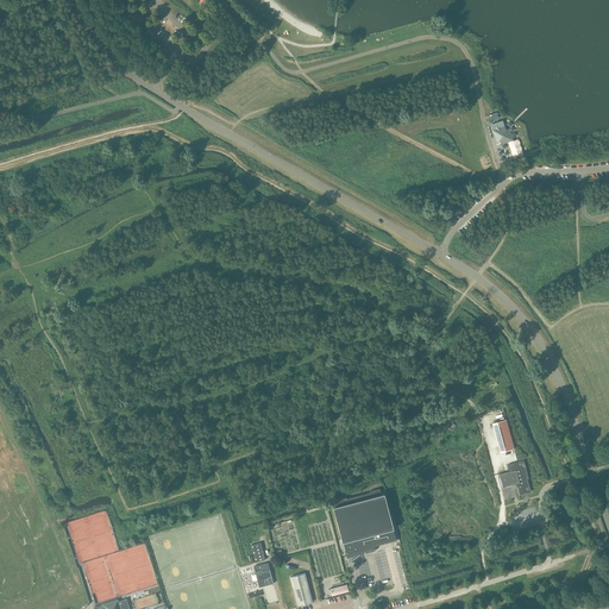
[(493,124),(491,127),(496,142),(498,142),(500,142),(501,142),(501,145),(510,142),(512,139),(512,138),(509,129),(507,130),(506,129),(504,126),(502,121),(493,124)]
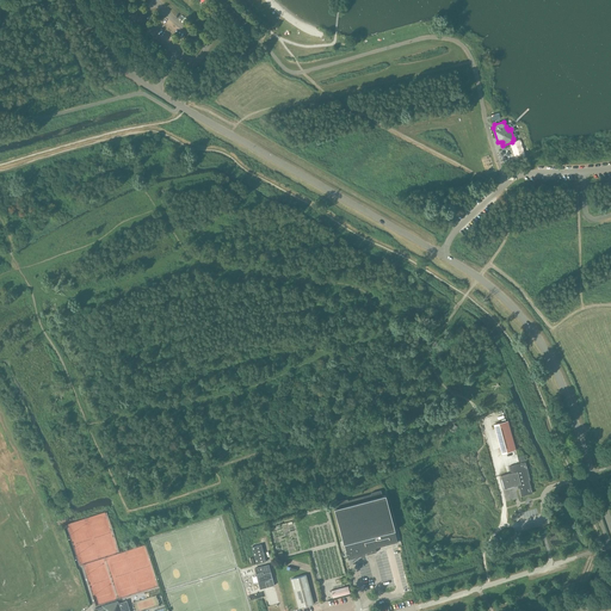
[(462,326),(456,332),(460,335),(466,331),(462,326)]
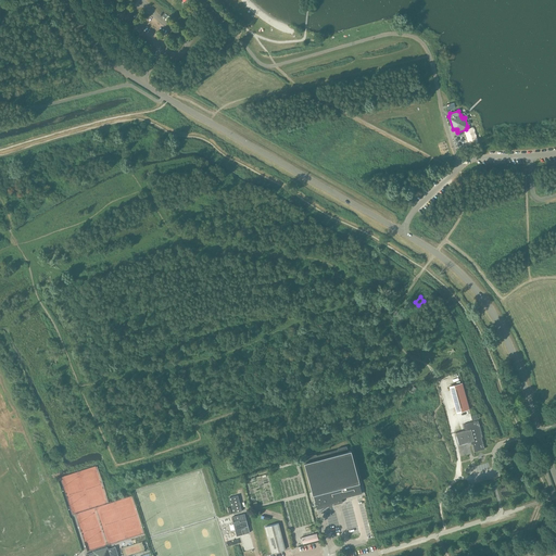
[(462,382),(450,387),(456,413),(469,409),(462,382)]
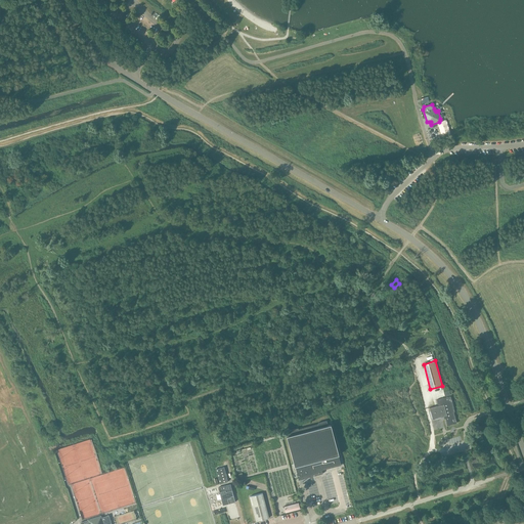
[(453,417),(453,415),(452,412),(454,411),(450,396),(437,400),(438,406),(430,408),(433,420),(434,420),(444,417),(445,419),(446,427),(455,424),(453,417)]
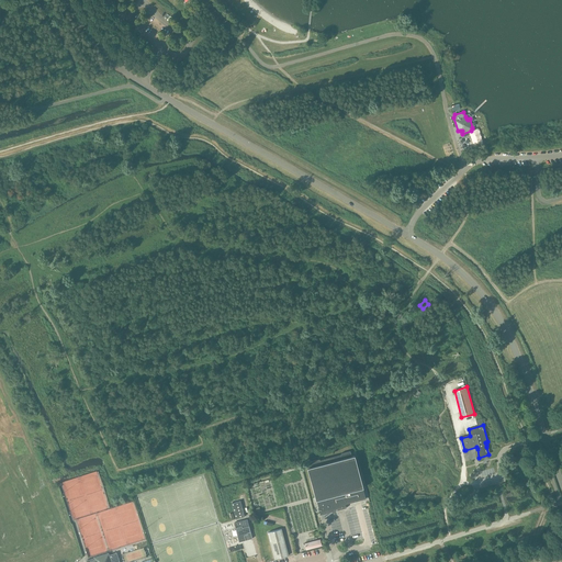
[(311,468),(306,469),(315,498),(315,501),(316,501),(319,515),(346,508),(345,504),(366,498),(363,489),(355,456),(352,457),(351,452),(350,451),(341,453),(341,454),(340,454),(325,459),(321,460),(319,459),(308,462),(311,468)]
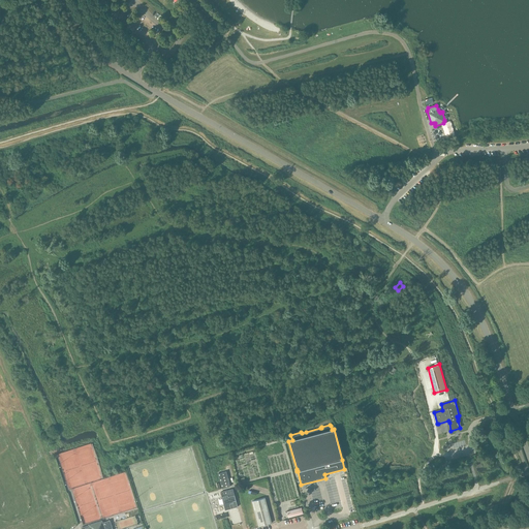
[(405,428),(398,430),(399,437),(406,435),(405,428)]
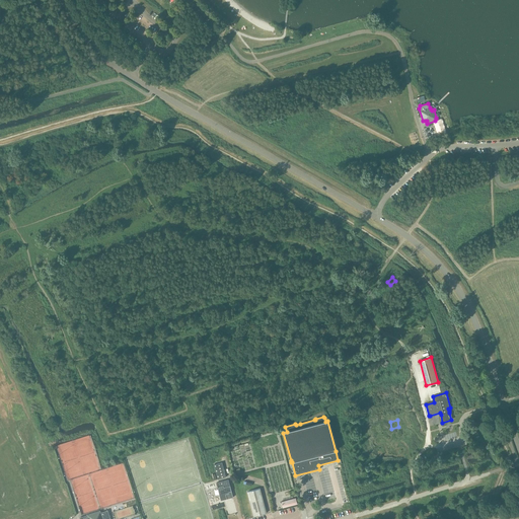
[(380,424),(373,426),(375,433),(382,431),(380,424)]
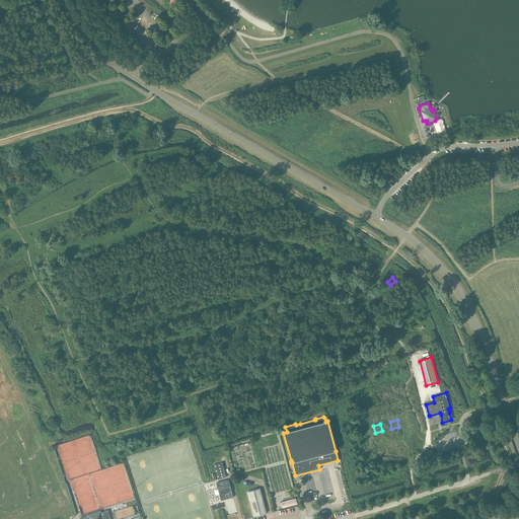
[(368,427),(361,429),(363,436),(370,434),(368,427)]
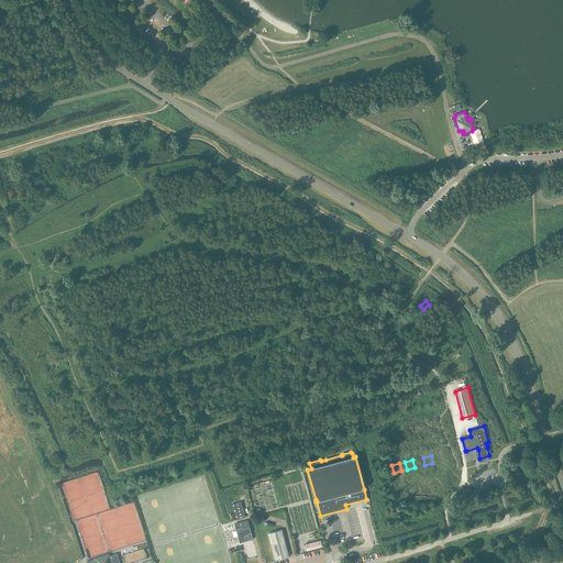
[(432,463),(424,465),(427,472),(434,470),(432,463)]
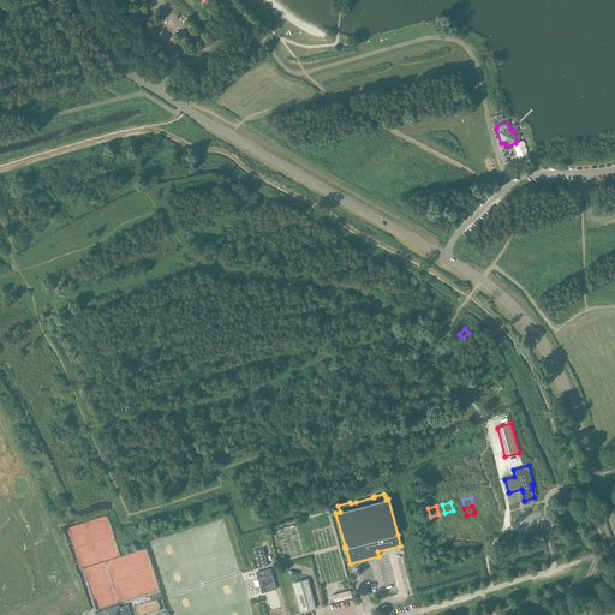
[(453,511),(445,513),(446,520),(454,518),(453,511)]
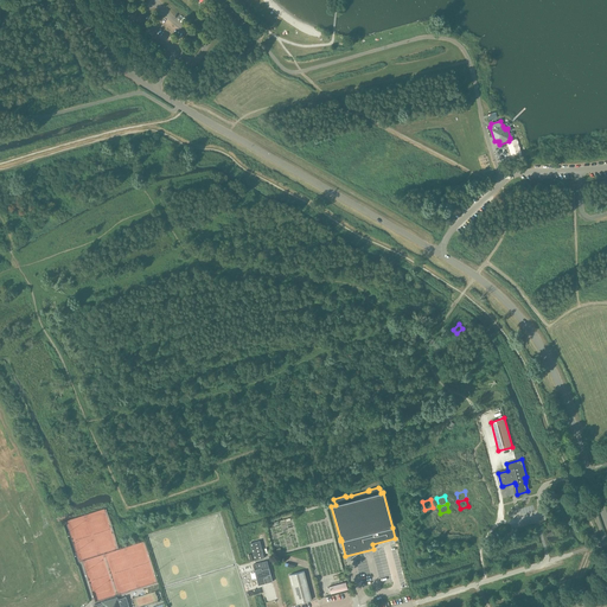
[(433,508),(425,510),(426,517),(434,515),(433,508)]
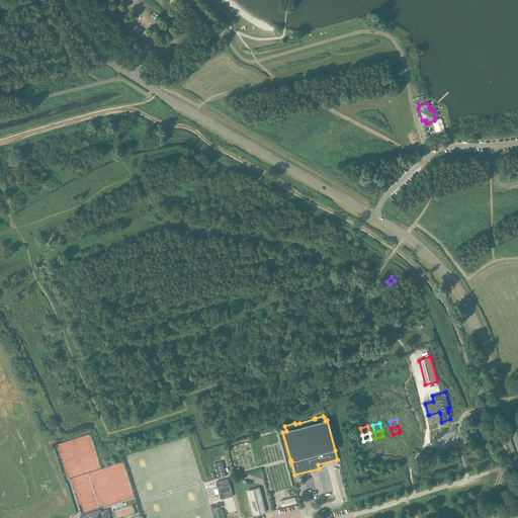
[(382,436),(375,438),(377,444),(384,443),(382,436)]
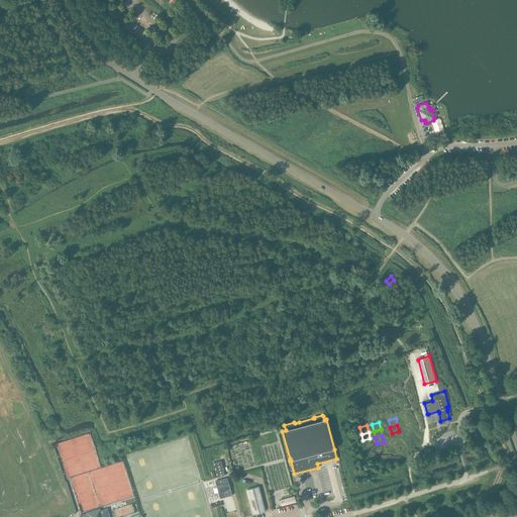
[(370,438),(363,440),(365,446),(372,445),(370,438)]
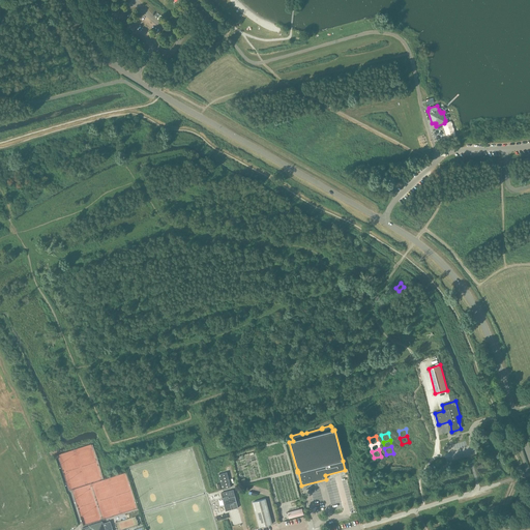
[(393,453),(386,454),(387,462),(394,460),(393,453)]
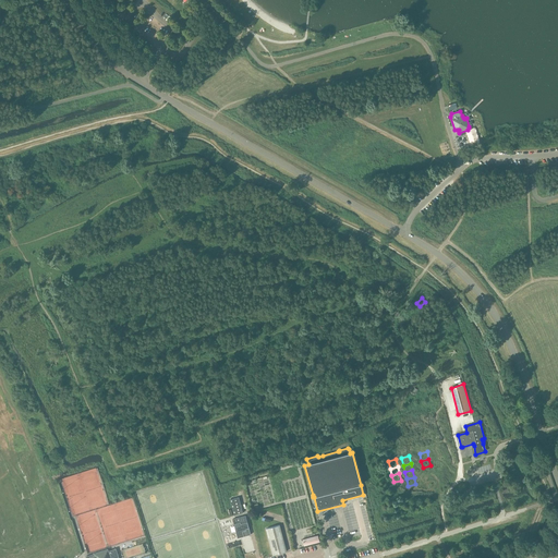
[(401,481),(393,482),(395,489),(402,487),(401,481)]
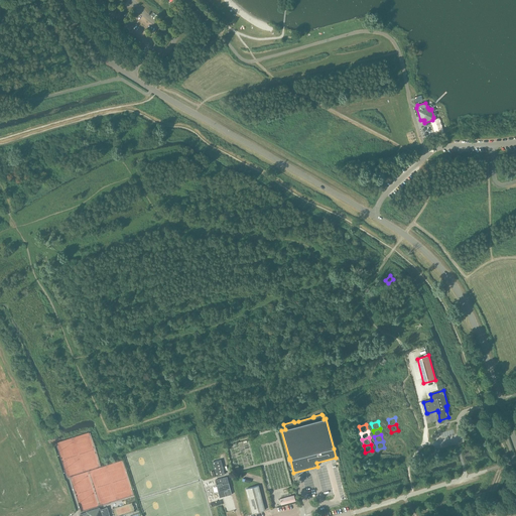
[(216,477),(224,475),(221,461),(213,463),(216,477)]
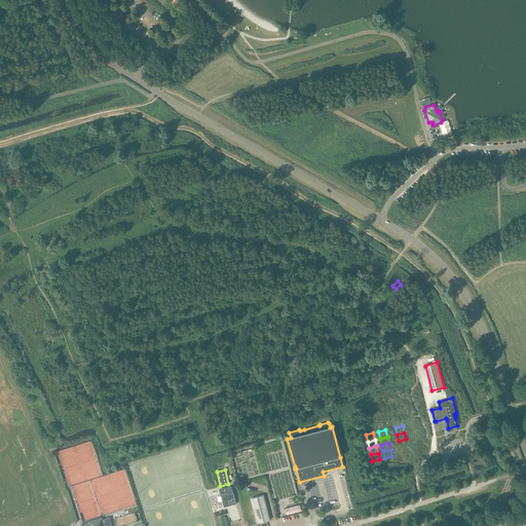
[(224,508),(236,503),(231,486),(219,489),(224,508)]
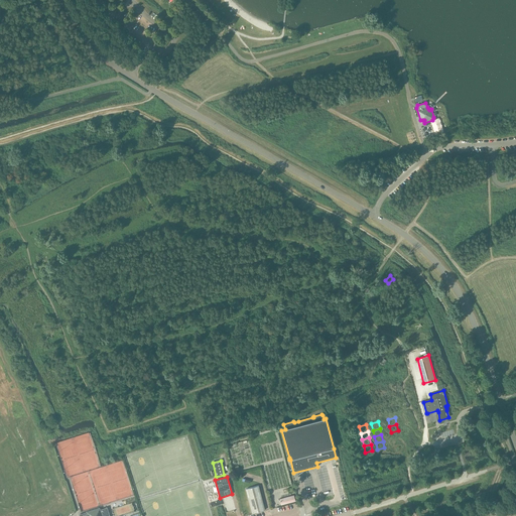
[(252,513),(265,510),(258,486),(246,489),(252,513)]
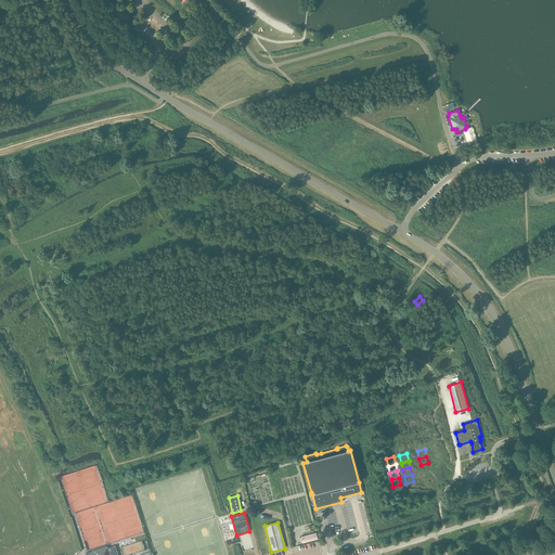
[(300,537),(302,543),(318,539),(317,532),(300,537)]
